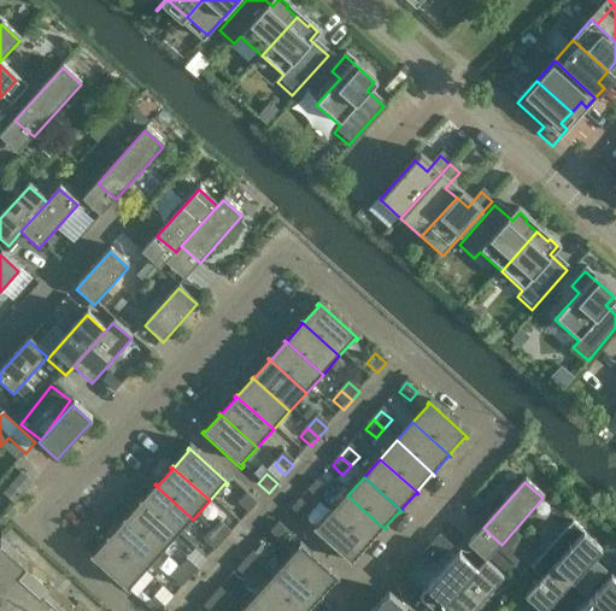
[(193,520),(154,485),(154,486),(156,487),(141,504),(140,503),(139,504),(176,538),(193,520)]
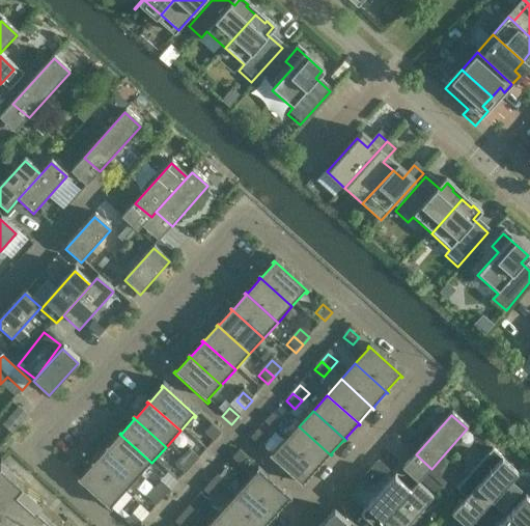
[(280,425),(271,417),(263,425),(273,433),(280,425)]
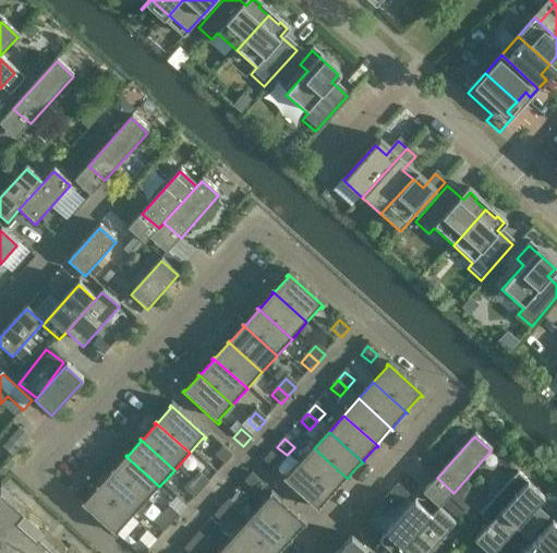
[(348,479),(314,448),(299,465),(334,496),(335,495),(333,493),(346,479),(348,480),(348,479)]
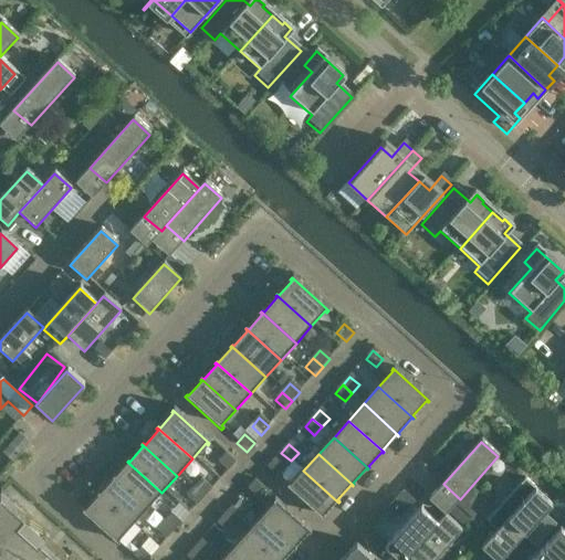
[(234,465),(225,456),(217,464),(227,473),(234,465)]
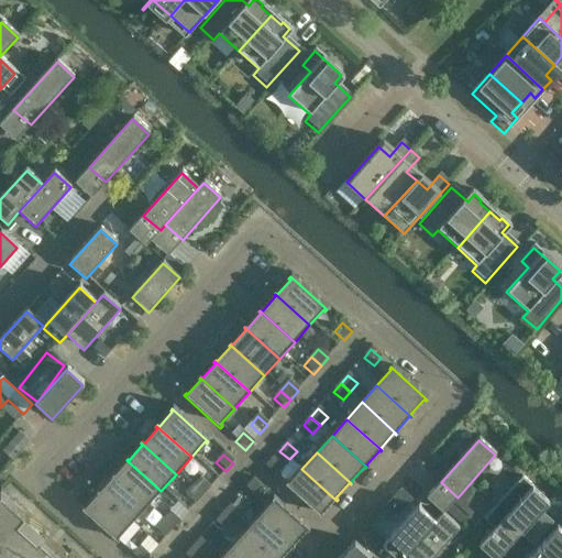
[(282,468),(272,459),(265,468),(275,477),(282,468)]
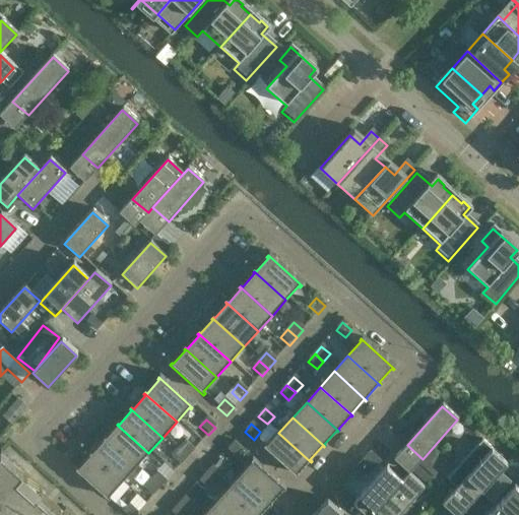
[(148,453),(117,425),(116,425),(117,427),(105,440),(104,439),(103,440),(135,468),(148,453)]
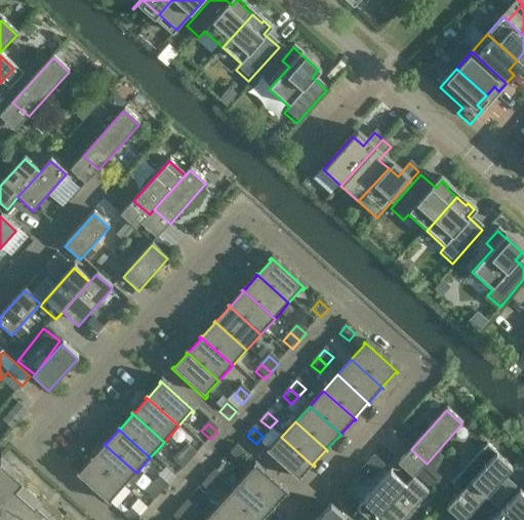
[(314,467),(281,437),(269,451),(267,450),(266,452),(299,482),(300,481),(299,479),(312,466),(313,467),(314,467)]
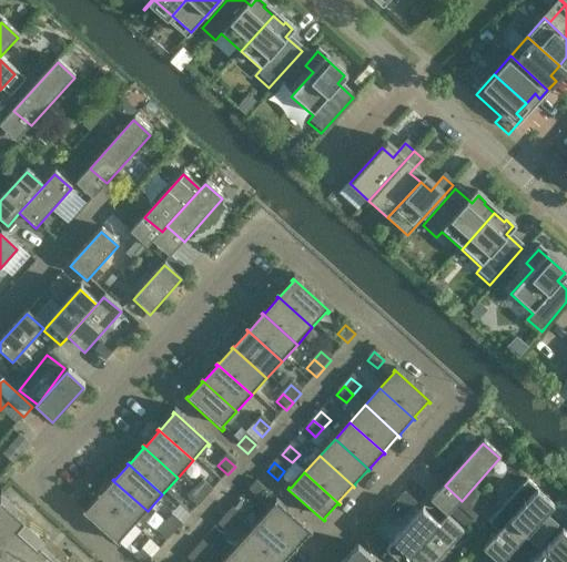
[(148,511),(112,480),(111,481),(113,482),(100,497),(98,496),(98,497),(132,528),(148,511)]
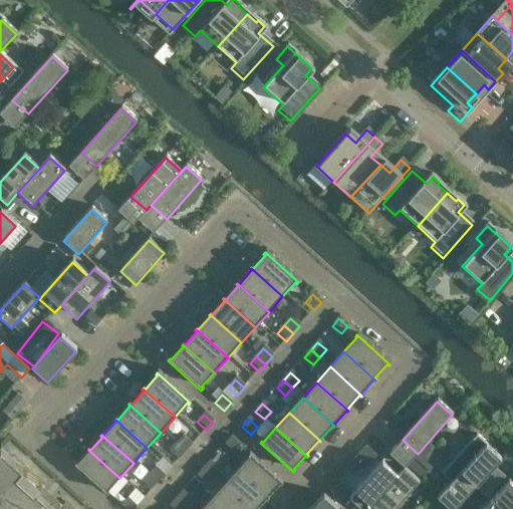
[(183,439),(176,446),(185,454),(192,446),(183,439)]
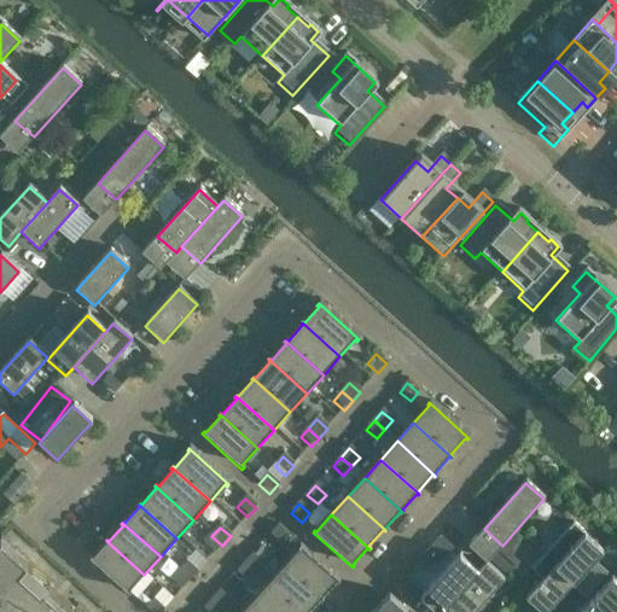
[(287,537),(278,528),(269,536),(280,546),(287,537)]
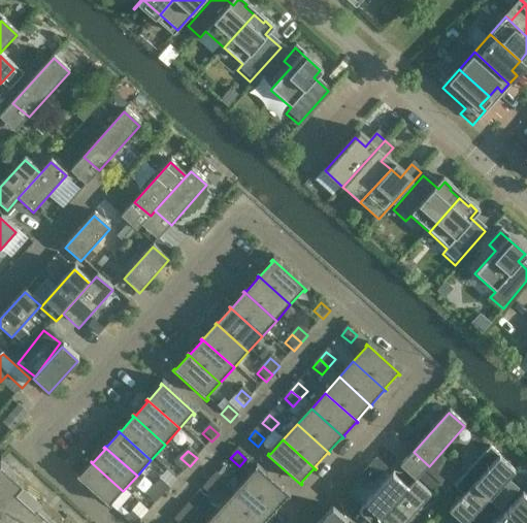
[(183,474),(190,466),(180,458),(174,466),(183,474)]
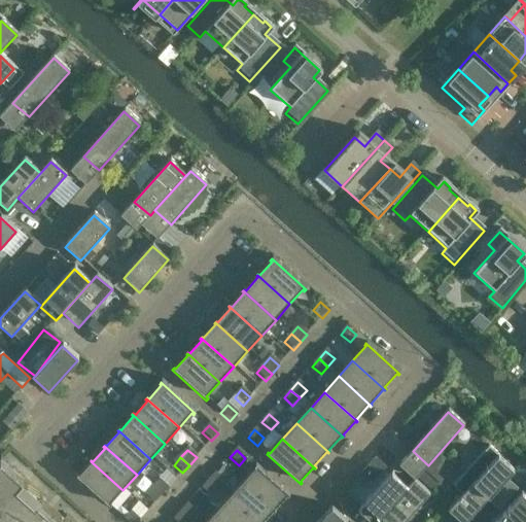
[(478,511),(513,472),(497,458),(462,497),(478,511)]
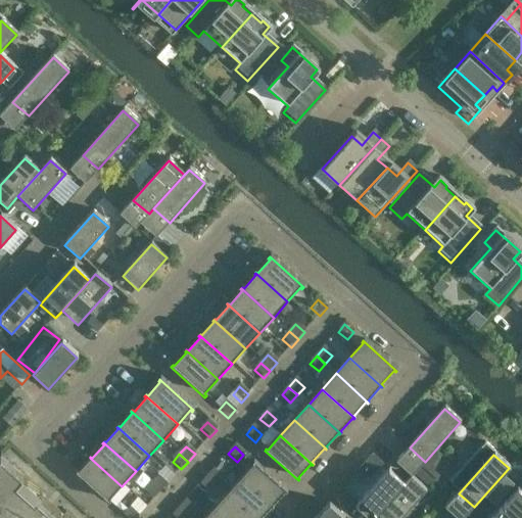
[(66,517),(62,514),(60,517),(50,517),(42,510),(45,507),(39,502),(43,496),(0,457),(0,517),(66,517)]
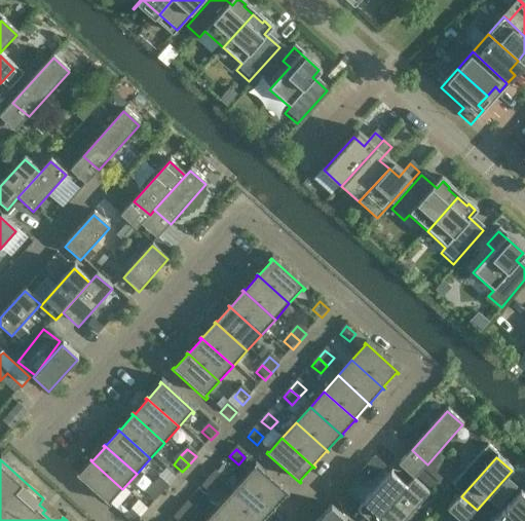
[(372,479),(381,468),(374,459),(364,471),(372,479)]
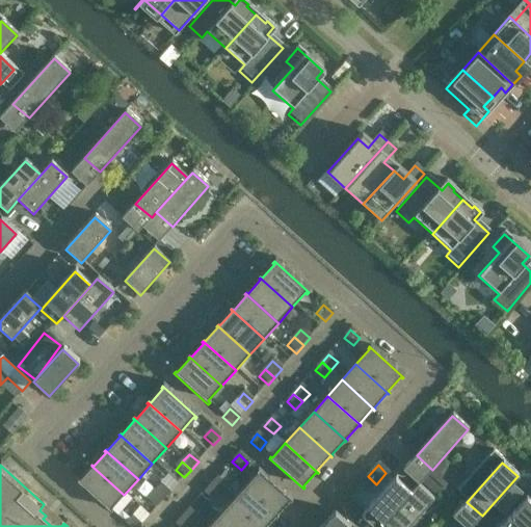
[(124,495),(91,466),(90,467),(91,468),(79,481),(78,480),(76,482),(110,512),(112,511),(110,509),(124,495)]
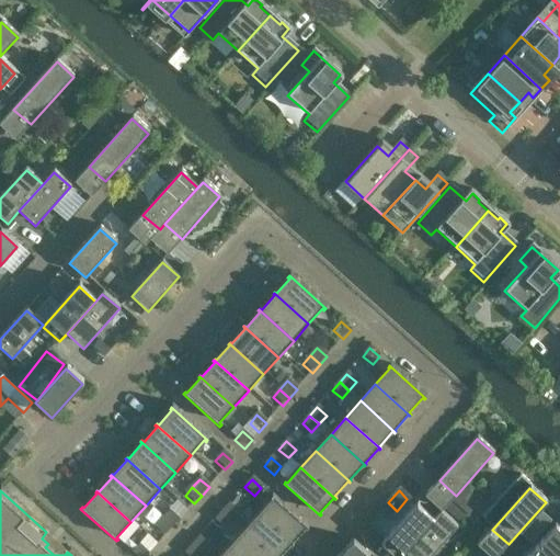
[(308,529),(272,497),(270,499),(272,500),(258,515),(292,546),(293,545),(292,544),(305,530),(306,531),(308,529)]
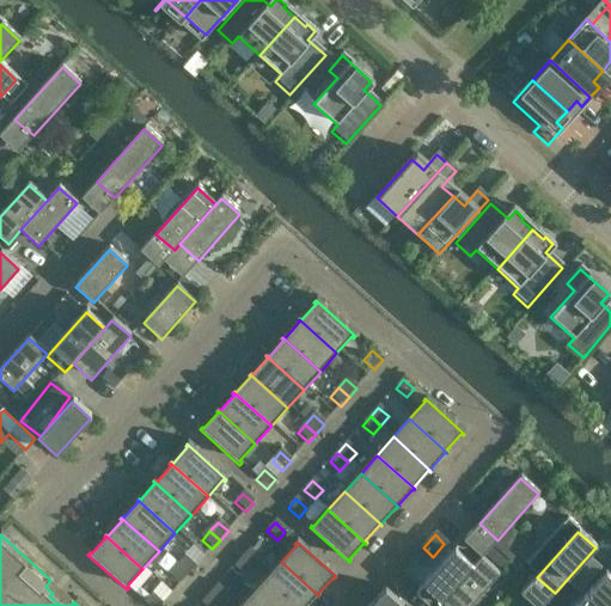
[(250,550),(242,559),(252,569),(260,559),(250,550)]
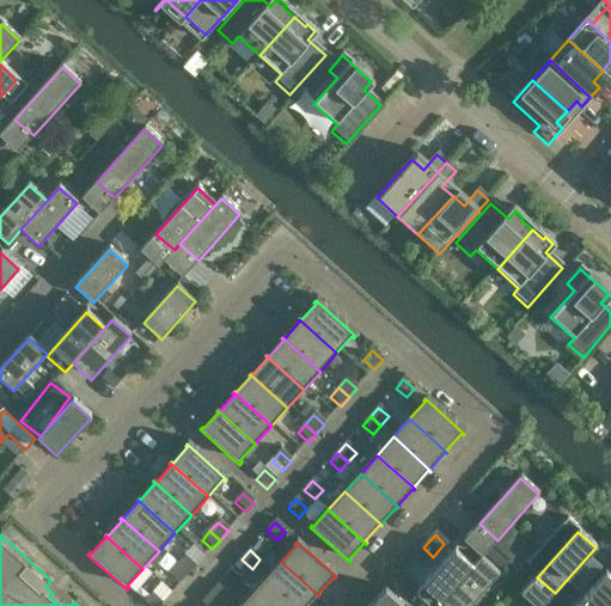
[(454,551),(415,595),(426,605),(440,605),(441,604),(472,568),(454,551)]
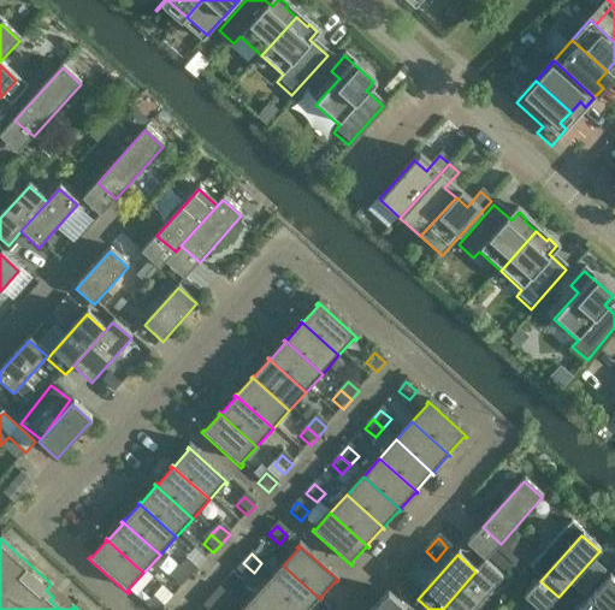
[(187,562),(178,572),(189,580),(196,572),(187,562)]
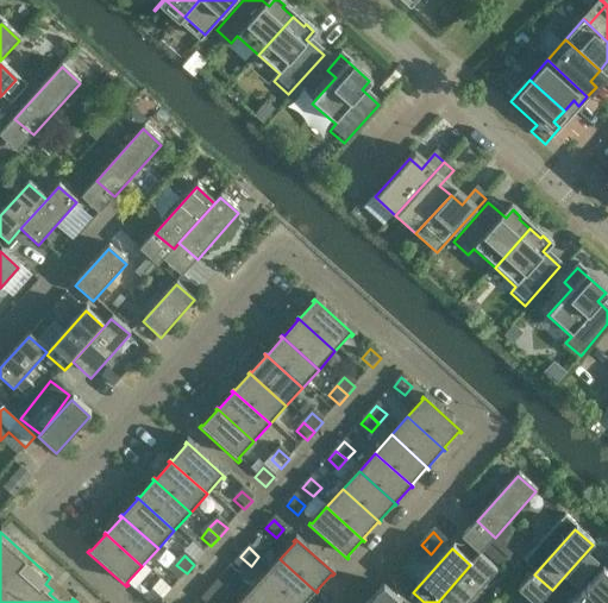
[(243,575),(251,566),(240,557),(232,565),(243,575)]
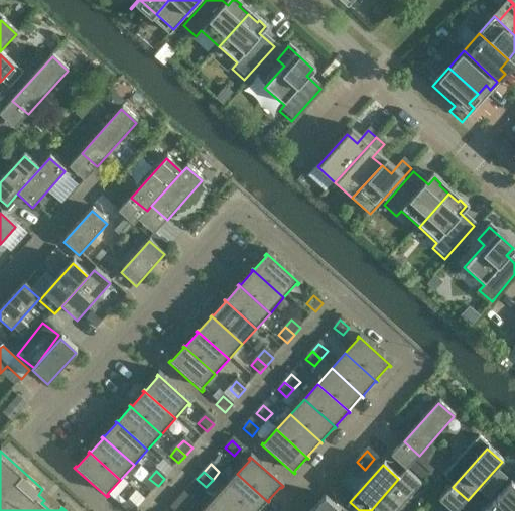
[(404,472),(398,479),(372,509),(373,510),(397,510),(419,486),(404,472)]
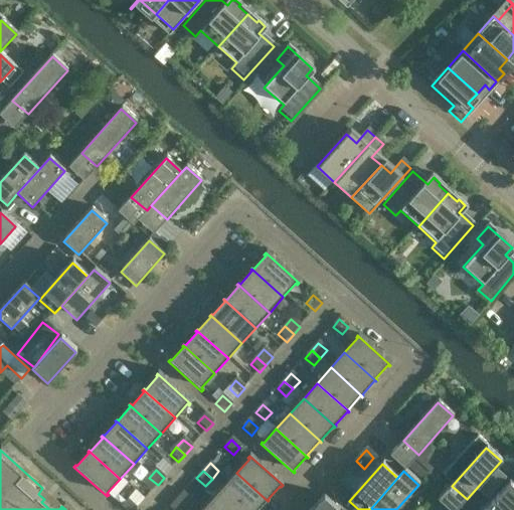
[(268,501),(236,473),(222,488),(245,509),(259,509),(266,501),(268,502),(268,501)]
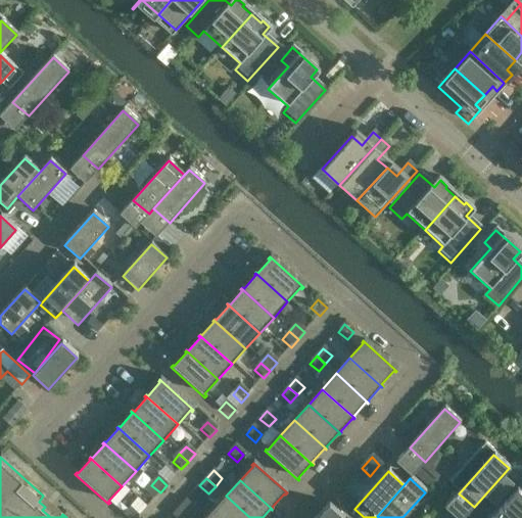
[(153,501),(160,492),(151,485),(144,492),(153,501)]
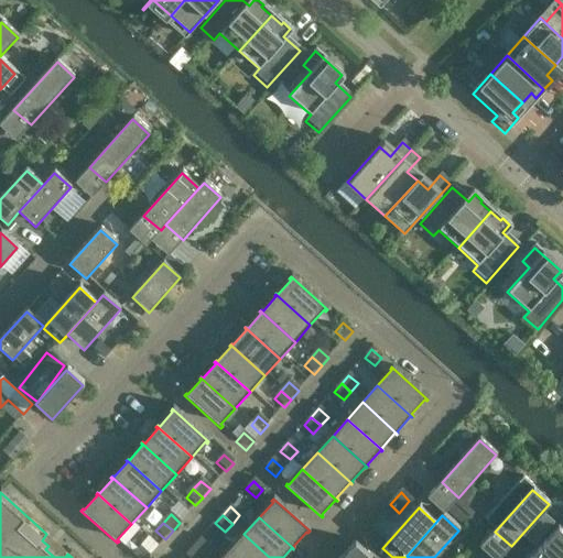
[(562,534),(558,529),(531,557),(561,557),(562,556),(562,534)]
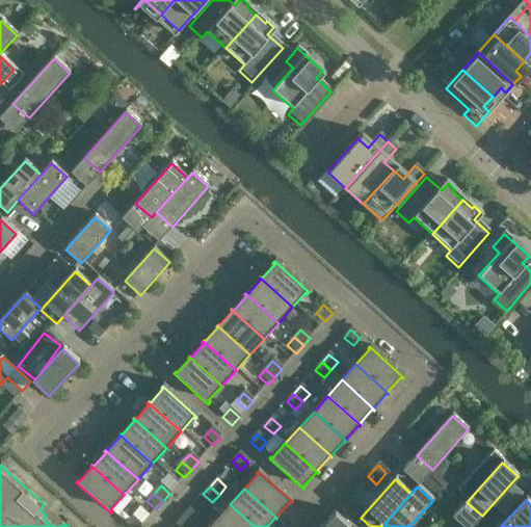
[(254,526),(230,504),(216,520),(223,526),(254,526)]
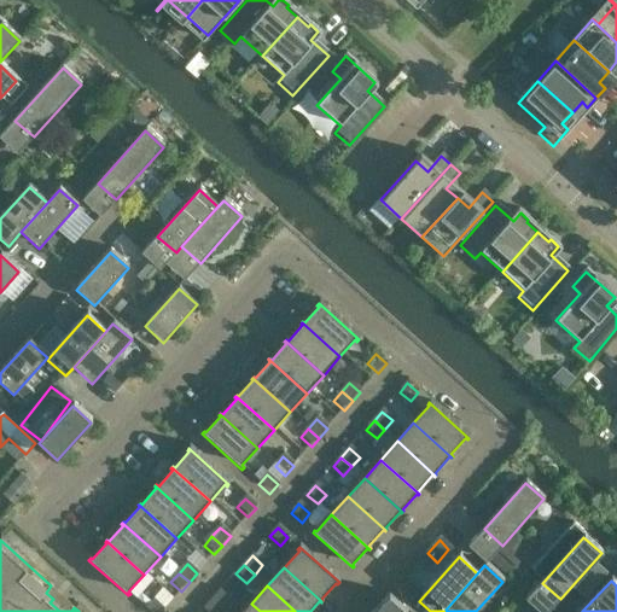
[(219,593),(211,601),(221,611),(230,602),(219,593)]
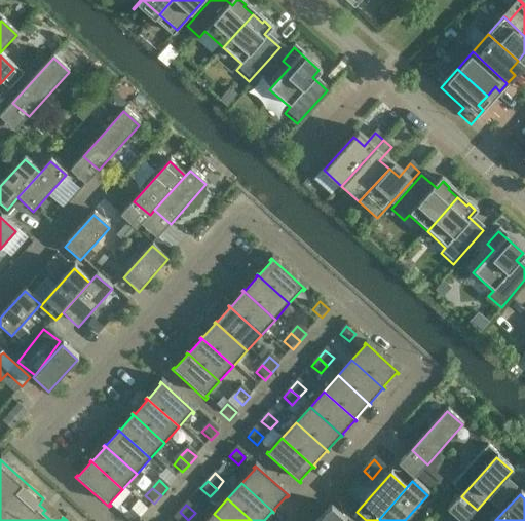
[(344,520),(331,509),(320,520),(344,520)]
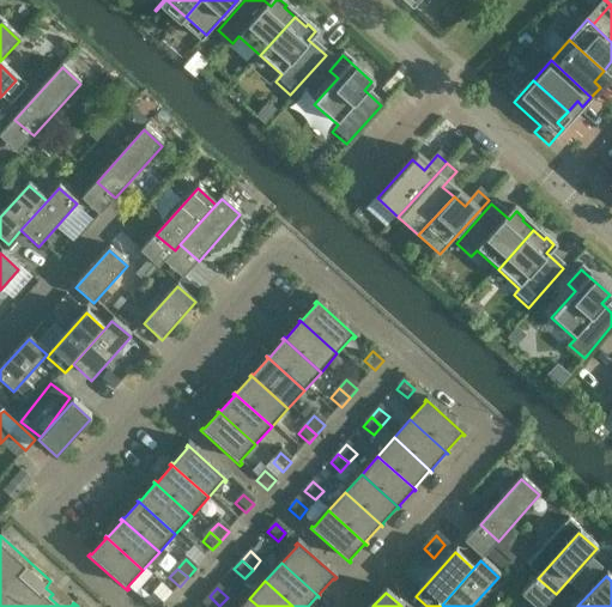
[(152,596),(144,606),(162,606),(152,596)]
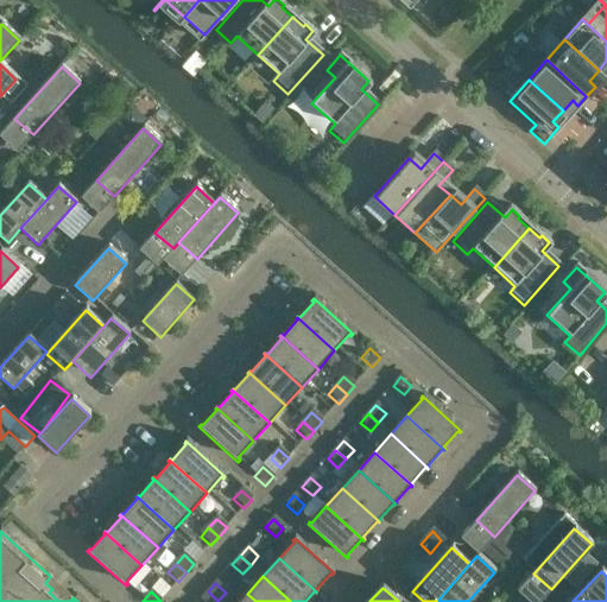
[(217,601),(208,591),(200,601),(217,601)]
